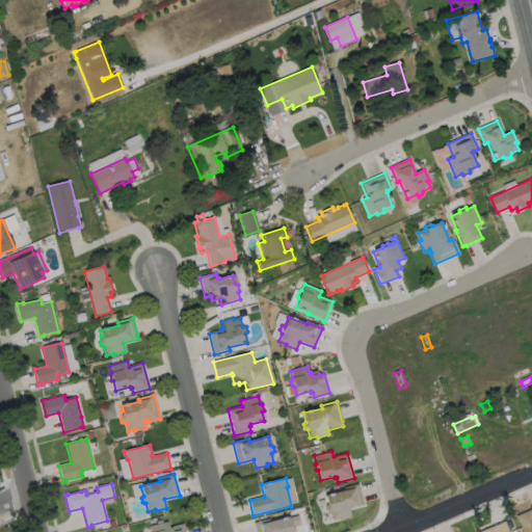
[(349,509),(351,517),(339,521),(339,519),(331,521),(330,512),(329,512),(326,511),(325,507),(327,504),(325,496),(344,490),(343,488),(358,484),(364,505),(349,509)]
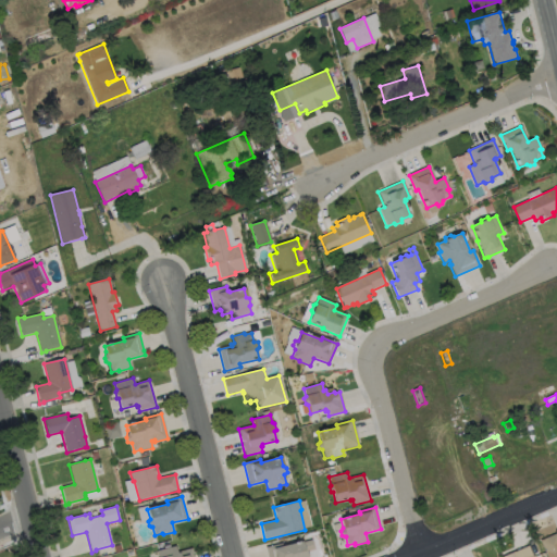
[(556,533),(556,556),(547,556),(541,541),(556,533)]
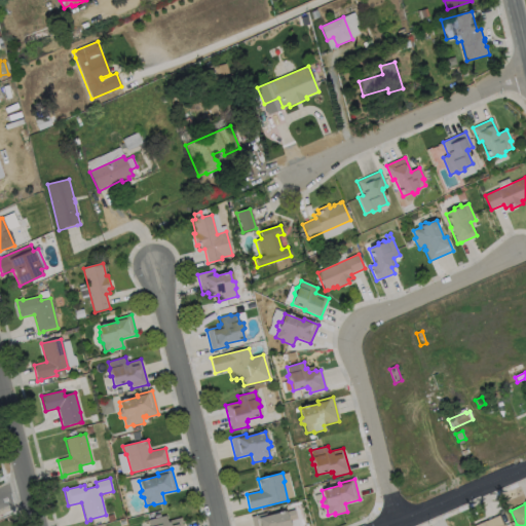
[(294,510),(296,519),(290,521),(291,521),(292,525),(253,525),(251,517),(265,514),(266,516),(285,512),(286,513),(294,510)]
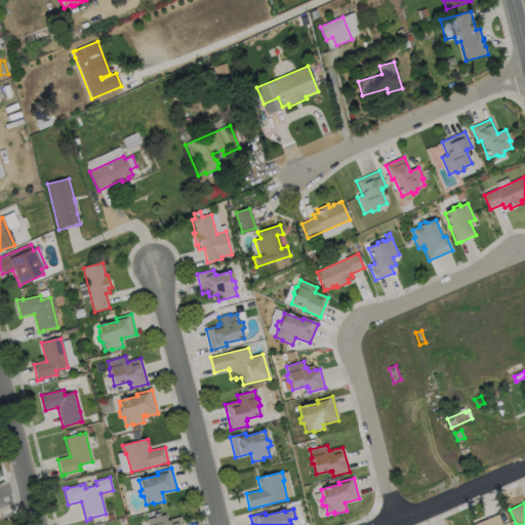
[(474,524),(499,514),(503,524),(505,524),(474,524)]
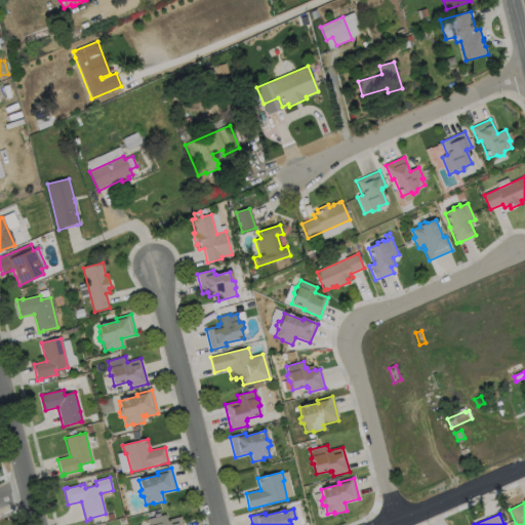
[(166,515),(167,521),(180,517),(183,524),(149,524),(149,520),(166,515)]
